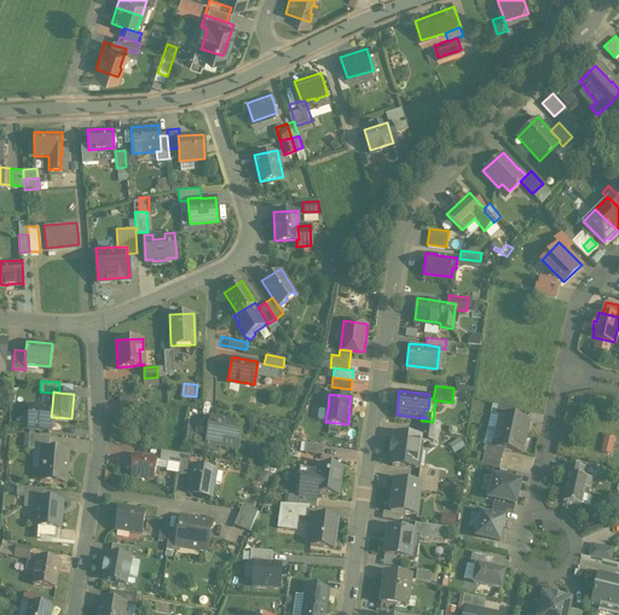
[(134,396),(120,396),(120,412),(134,412),(134,396)]
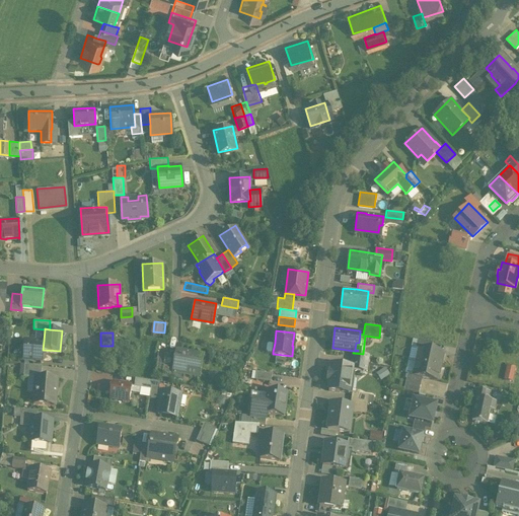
[(432,341),(418,337),(416,346),(419,347),(419,346),(431,348),(432,341)]
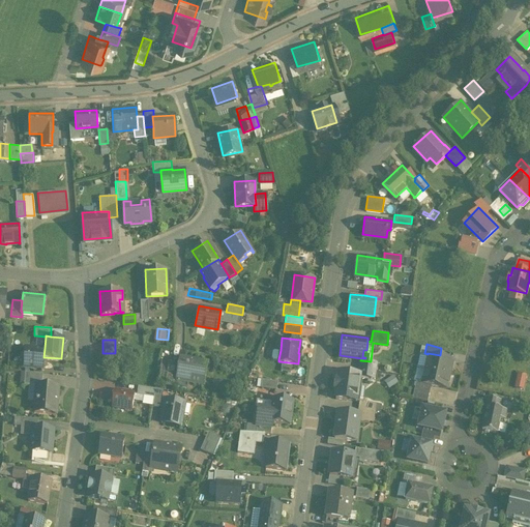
[(43,357),(45,348),(26,347),(24,364),(45,367),(46,366),(46,361),(46,360),(42,360),(43,357)]
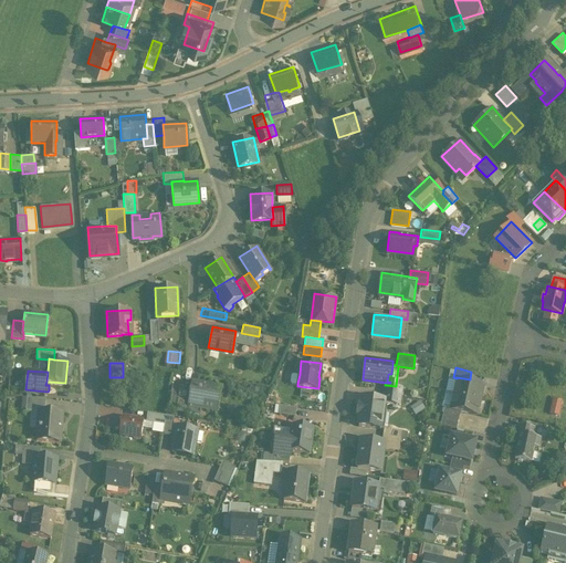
[(293,373),(291,374),(291,381),(292,383),(297,384),(300,374),(293,373)]
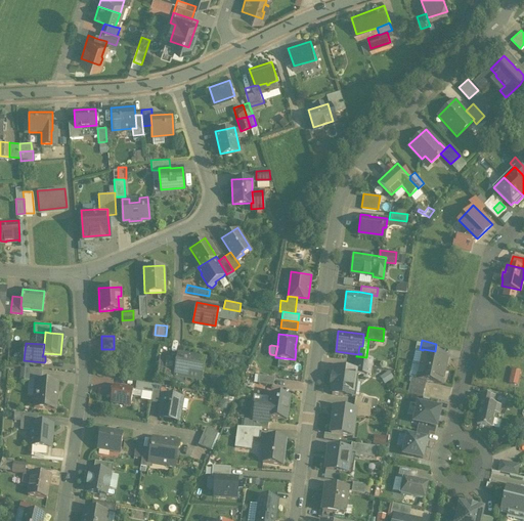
[(435,351),(423,349),(423,350),(421,361),(433,364),(445,367),(448,354),(435,351)]
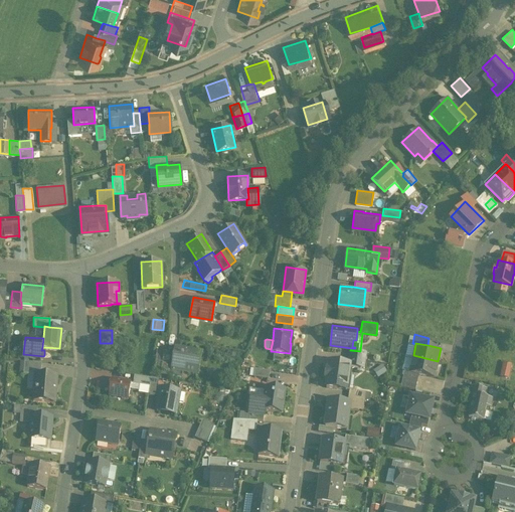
[(201,351),(175,346),(174,354),(171,367),(172,368),(197,372),(201,351)]
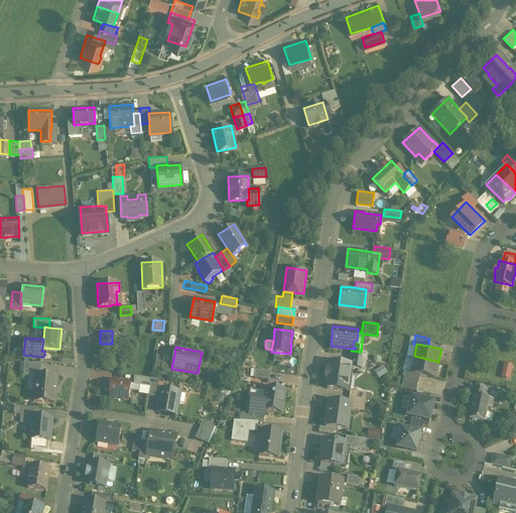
[(351,351),(350,358),(365,360),(366,353),(361,352),(351,351)]
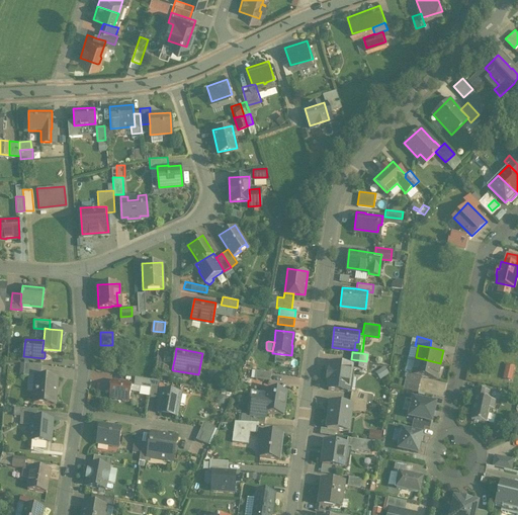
[(175,356),(165,355),(162,372),(172,374),(173,370),(172,369),(175,356)]
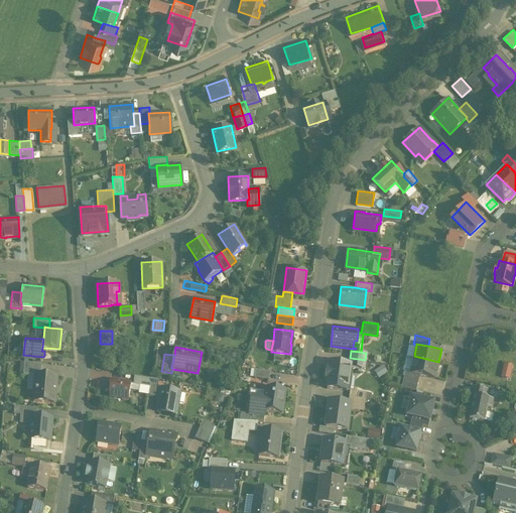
[(426,359),(414,356),(410,371),(419,373),(422,374),(426,359)]
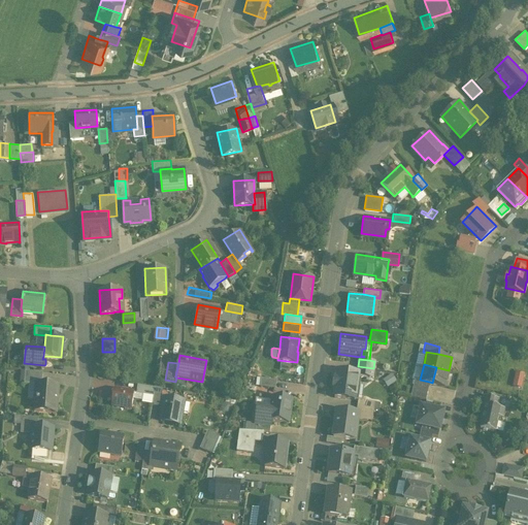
[(373,368),(358,366),(357,372),(358,372),(358,374),(372,375),(373,368)]
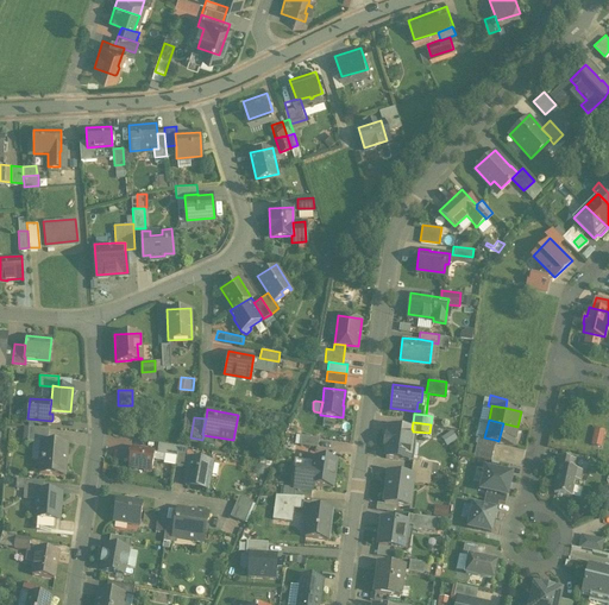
[(518,427),(503,423),(498,441),(514,445),(518,427)]
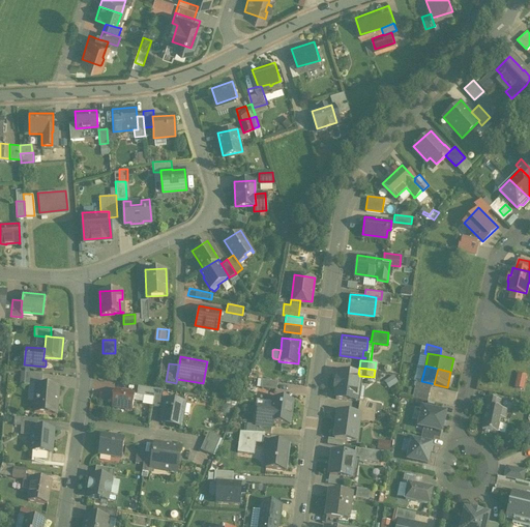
[(42,373),(25,371),(24,384),(35,385),(35,384),(41,384),(42,373)]
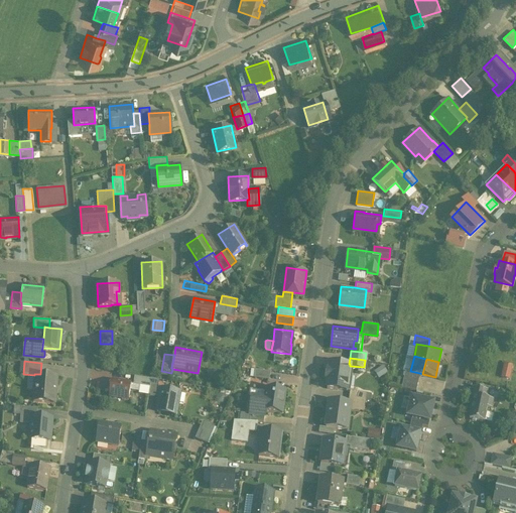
[(512,377),(515,363),(506,361),(503,375),(512,377)]
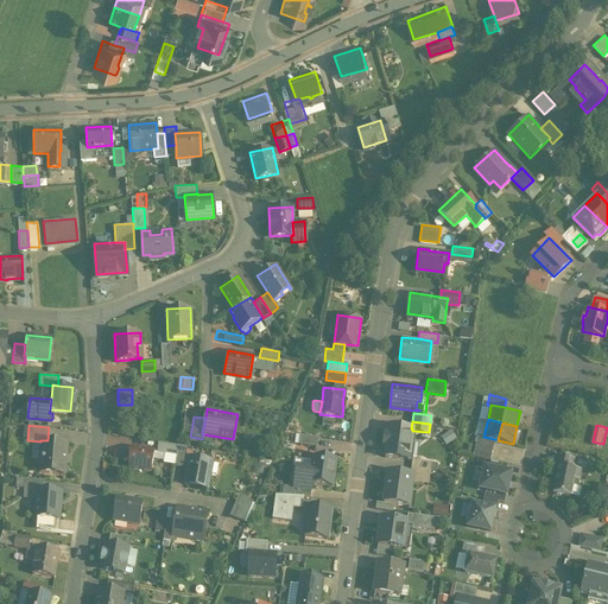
[(411,428),(390,426),(388,434),(386,434),(385,434),(385,443),(385,444),(387,444),(385,456),(397,457),(398,457),(407,458),(407,459),(409,459),(409,458),(412,431),(412,428),(411,428)]
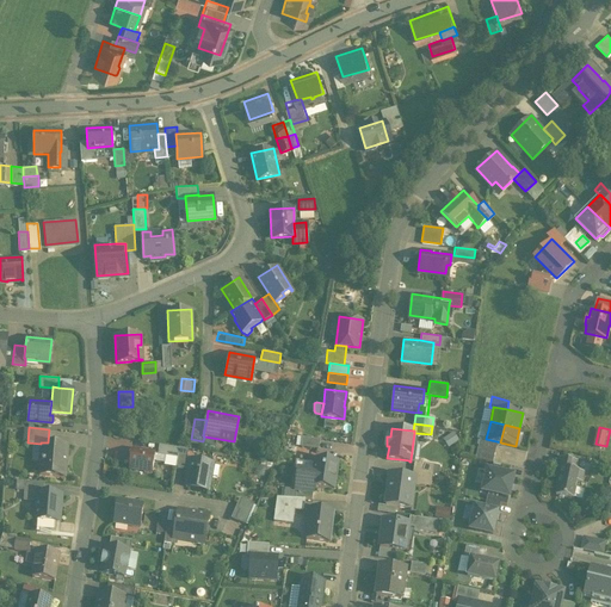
[(450,444),(461,439),(457,431),(446,435),(450,444)]
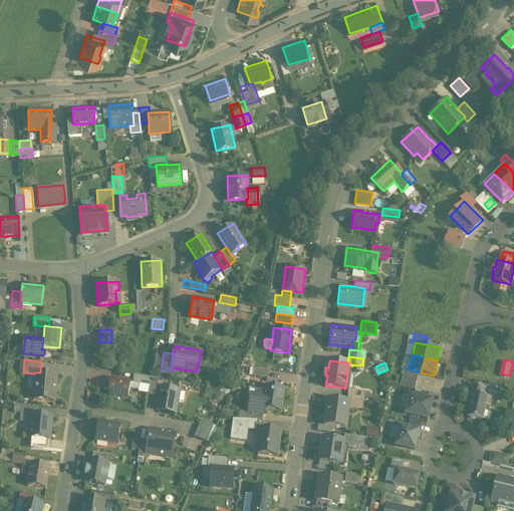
[(269,368),(254,366),(253,374),(268,376),(269,368)]
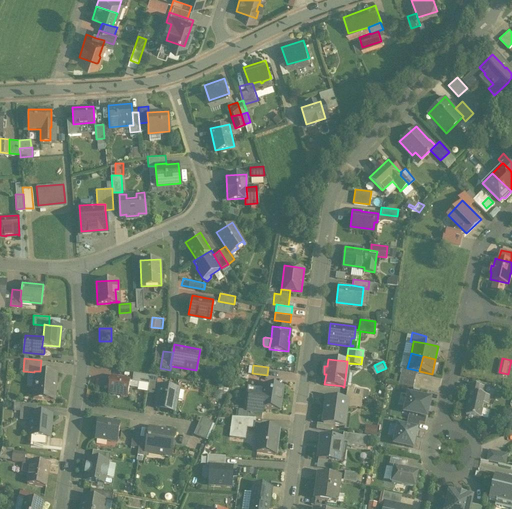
[(416,370),(407,368),(402,366),(398,383),(413,386),(416,370)]
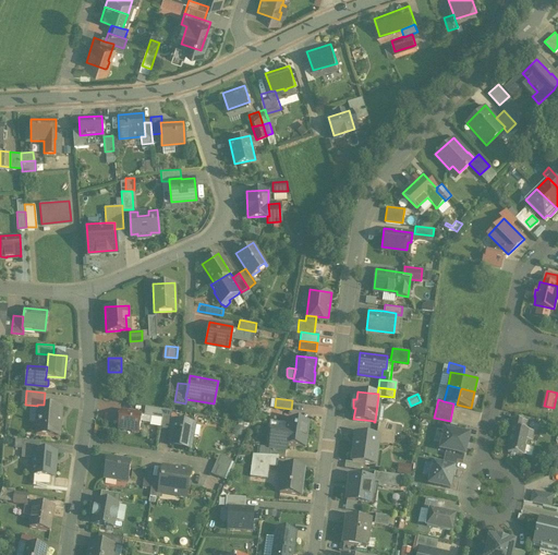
[(44,405),(37,405),(37,406),(35,433),(60,434),(62,407),(44,405)]
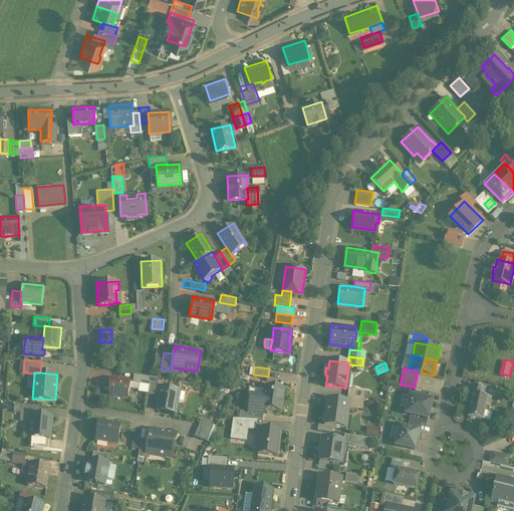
[(159,376),(152,375),(148,392),(156,393),(159,376)]
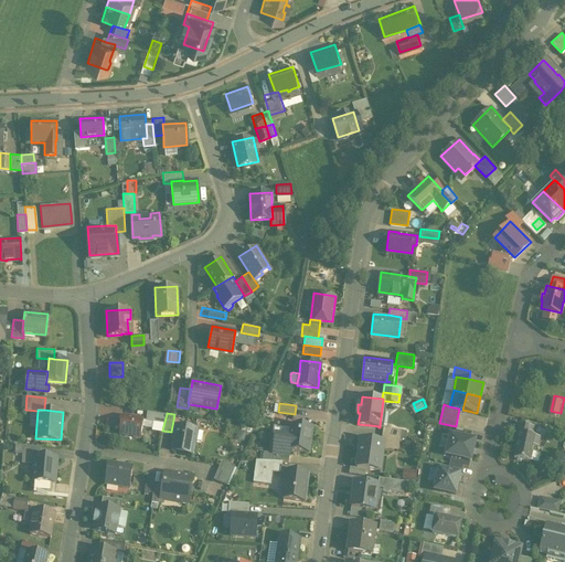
[(144,419),(123,415),(119,432),(132,434),(132,435),(140,436),(144,419)]
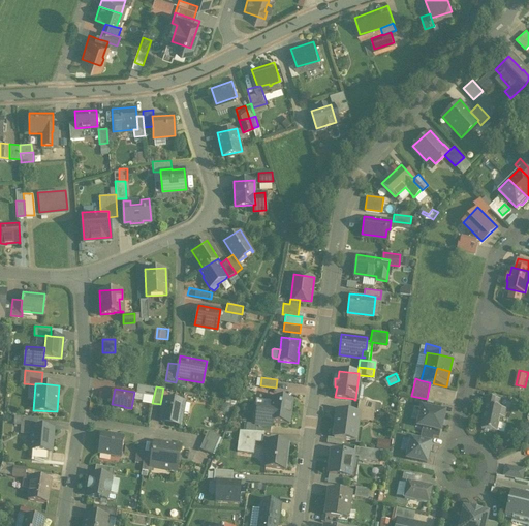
[(486,395),(485,403),(498,406),(500,398),(486,395)]
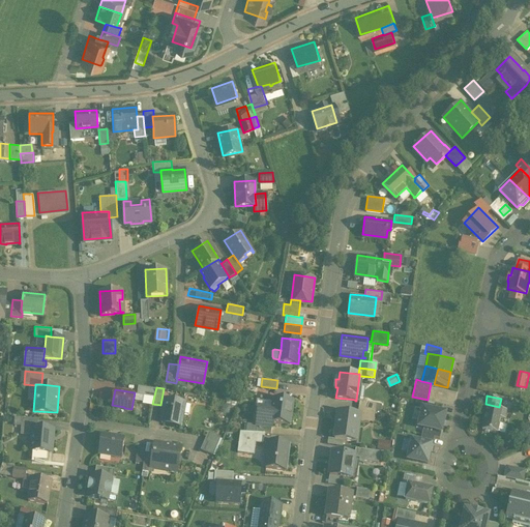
[(272,408),(259,407),(257,422),(257,423),(271,426),(272,421),(290,423),(291,413),(290,413),(292,400),(293,400),(293,399),(273,397),(272,408)]
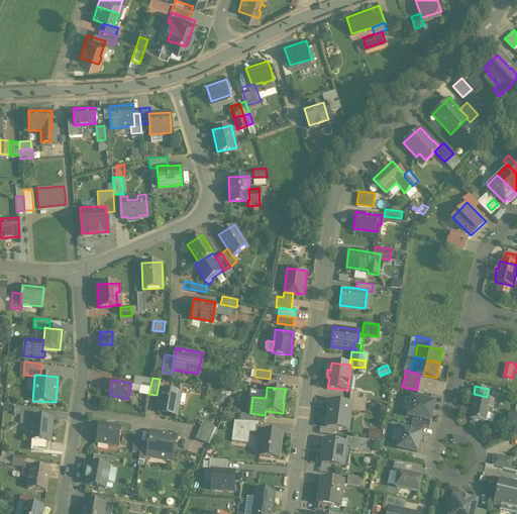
[(180,392),(162,389),(157,411),(158,411),(159,409),(175,412),(175,414),(176,414),(180,392)]
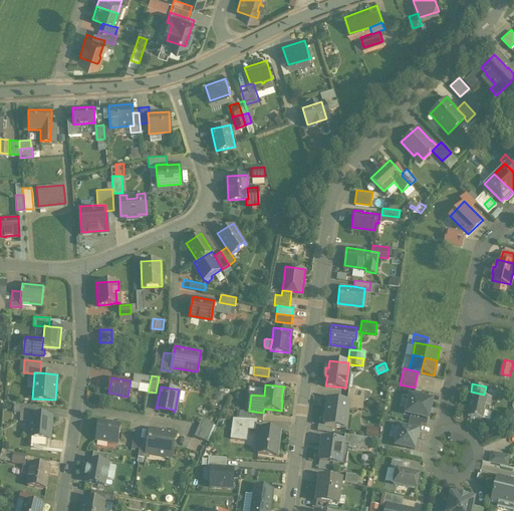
[(364,390),(345,388),(348,389),(347,395),(363,398),(364,390)]
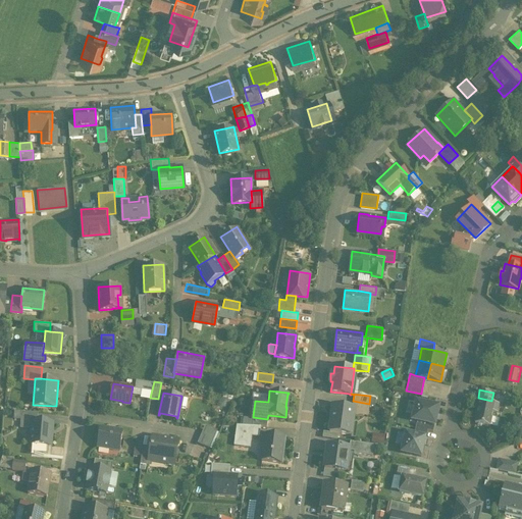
[(474,422),(477,422),(477,424),(481,425),(481,423),(490,425),(493,410),(498,411),(500,402),(491,401),(478,398),(475,409),(477,409),(474,422)]
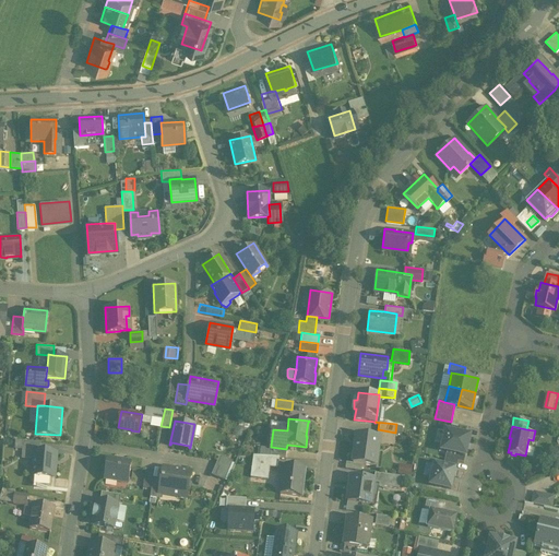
[(395,433),(378,429),(377,436),(379,437),(379,442),(394,445),(395,433)]
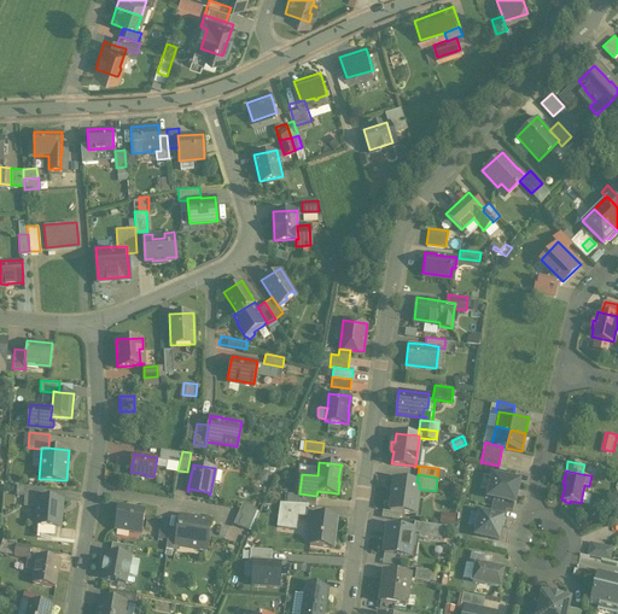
[(490,474),(487,495),(512,500),(517,479),(490,474)]
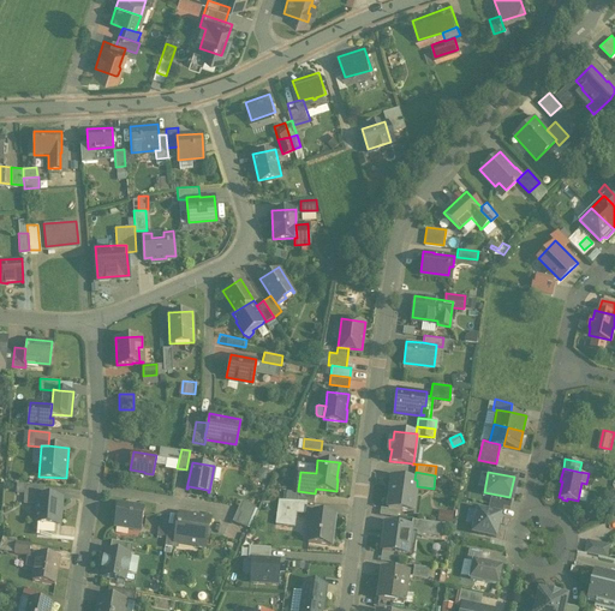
[(415,479),(393,478),(393,486),(388,490),(387,493),(389,493),(388,508),(411,511),(412,496),(416,496),(417,486),(417,480),(415,479)]
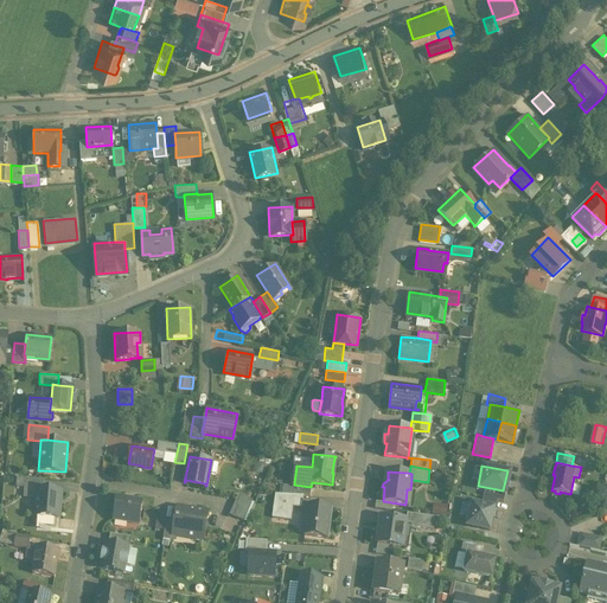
[(44,478),(25,476),(24,491),(37,492),(37,488),(43,488),(44,478)]
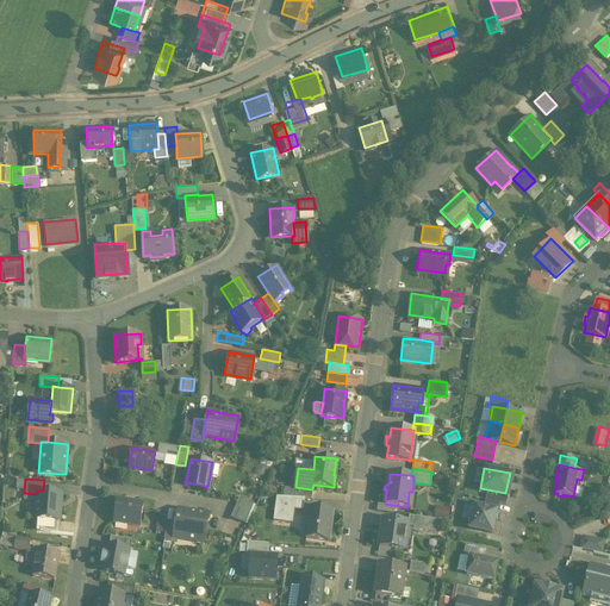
[(312,489),(296,487),(294,495),(305,497),(311,497),(312,489)]
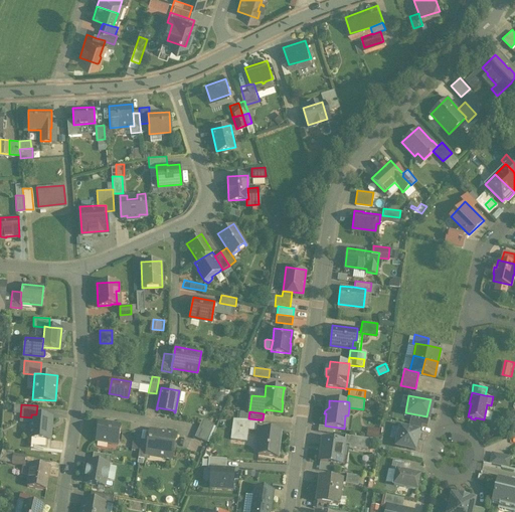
[(36,414),(31,414),(31,417),(29,437),(49,439),(51,415),(36,414)]
